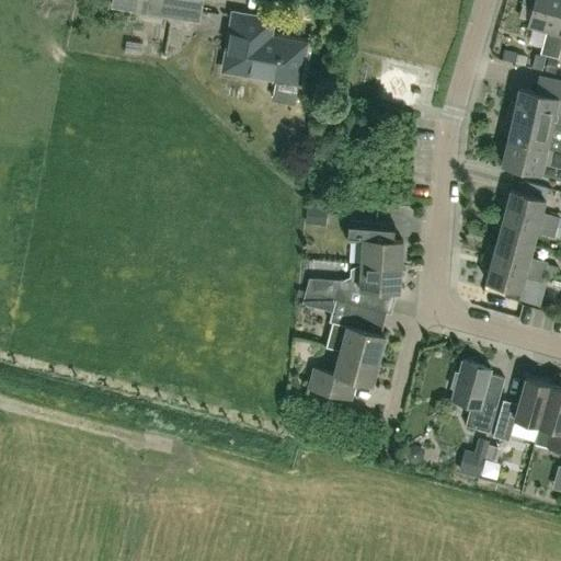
[(112,0),(112,2),(199,19),(202,0),(112,0)]
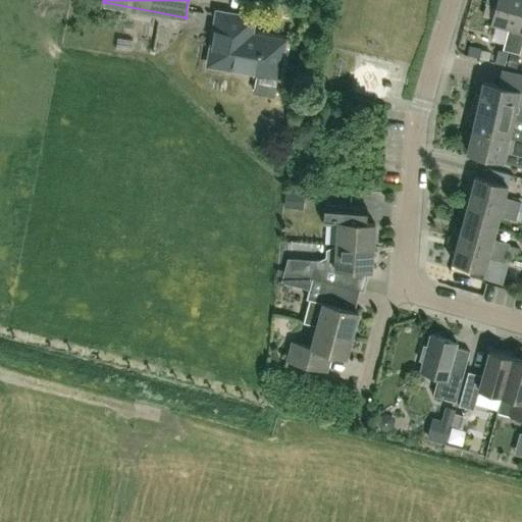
[(511,52),(521,7),(521,0),(497,0),(490,24),(508,30),(502,50),(511,52)]
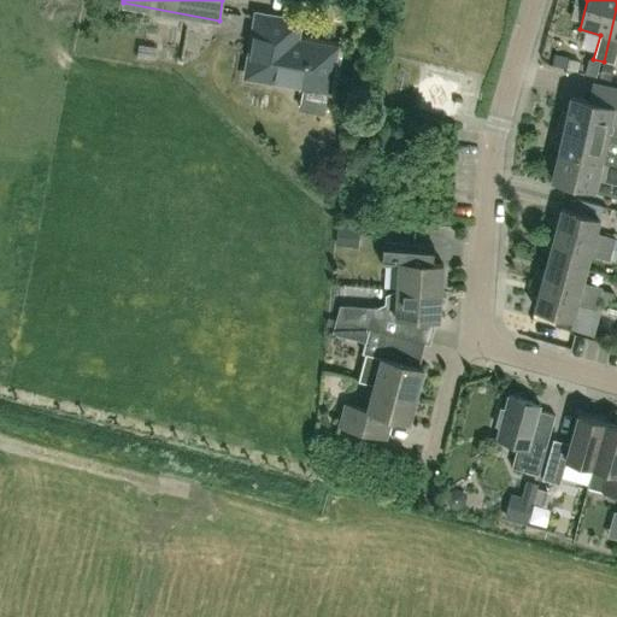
[(616,9),(604,62),(613,64),(616,50),(616,9)]
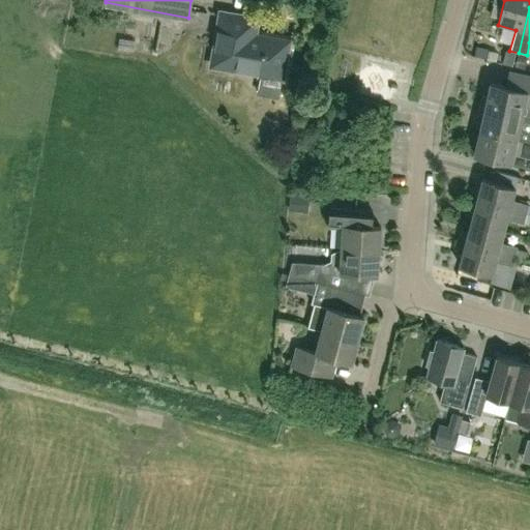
[(256,19),(222,12),(212,63),(282,76),(288,41),(264,37),(263,40),(253,38),(256,19)]
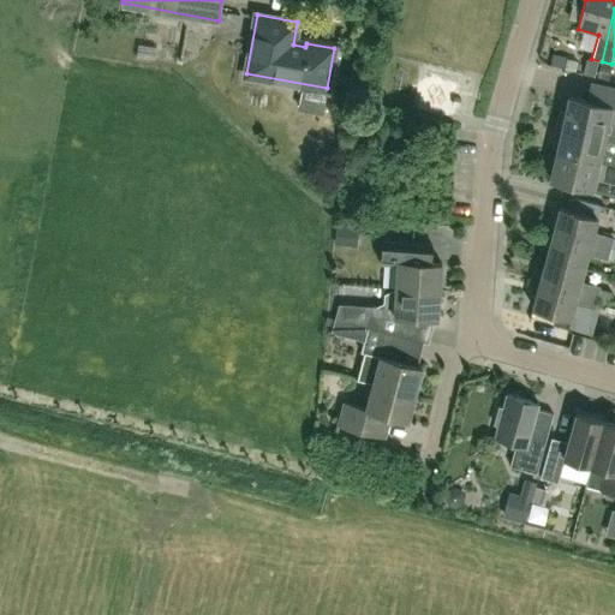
[(578,60),(567,58),(565,69),(575,71),(578,60)]
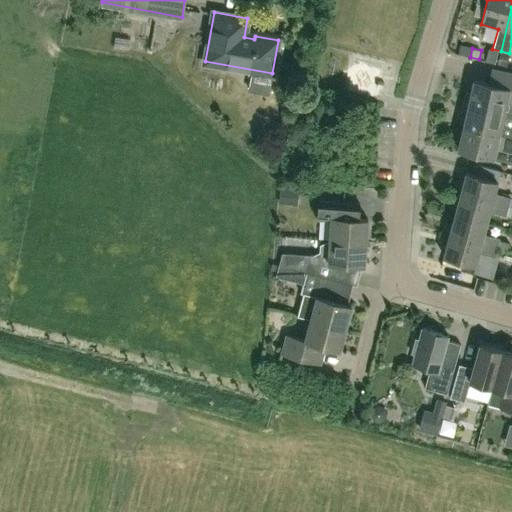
[(497,52),(488,49),(485,61),(494,64),(497,52)]
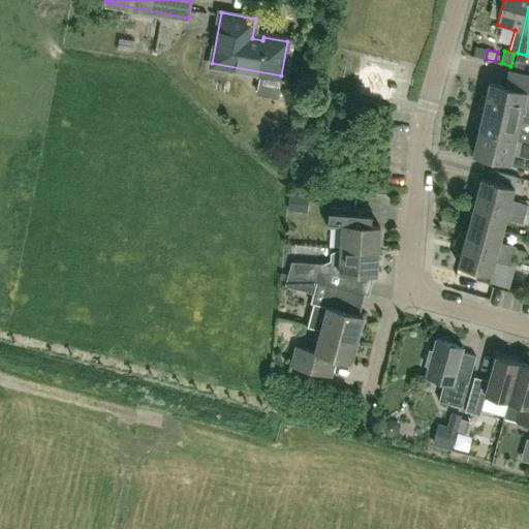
[(481,96),(479,107),(528,119),(528,74),(512,71),(510,83),(508,82),(505,85),(504,87),(489,83),(486,97),(481,96)]
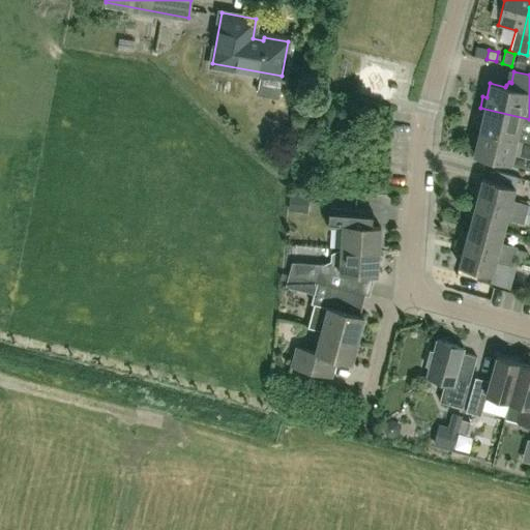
[(529,119),(480,108),(478,117),(482,117),(479,131),(529,143),(529,119)]
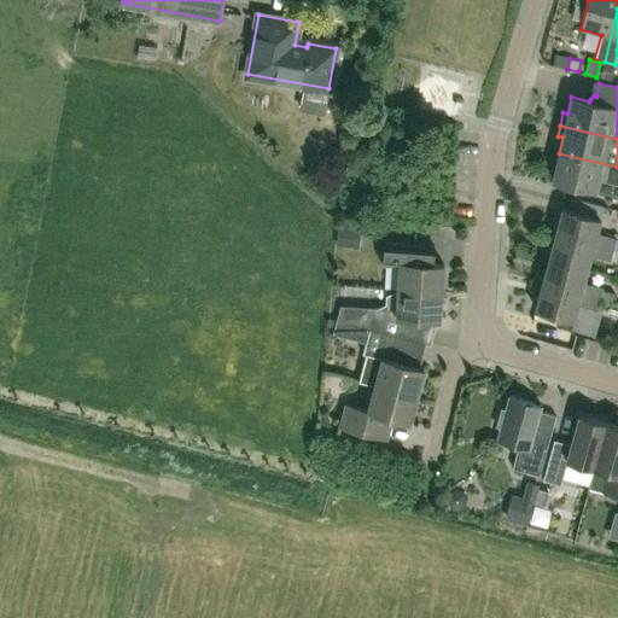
[(617,167),(559,153),(552,180),(593,190),(592,193),(617,199),(617,167)]
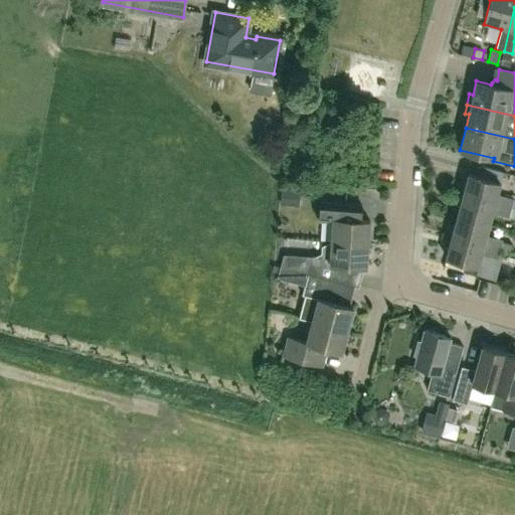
[(458,184),(456,194),(509,208),(512,199),(495,194),(498,183),(467,175),(464,186),(458,184)]
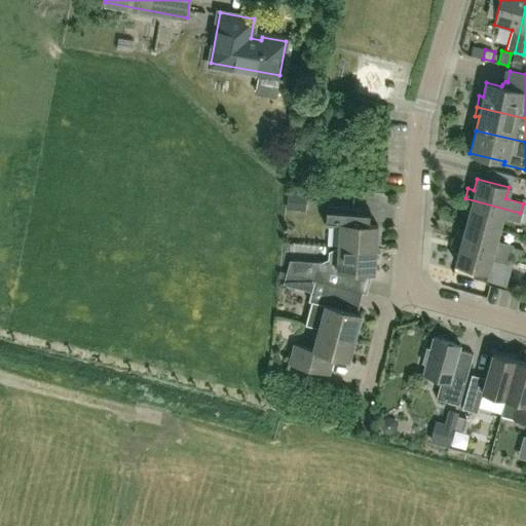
[(520,213),(465,198),(462,208),(470,210),(466,221),(498,229),(501,218),(518,222),(520,213)]
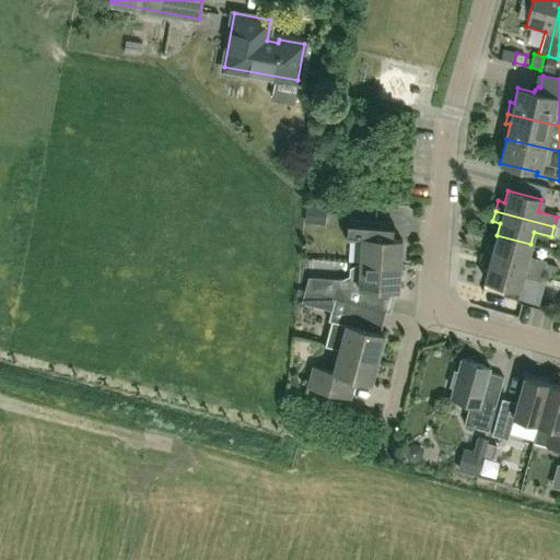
[(394,240),(395,222),(348,219),(347,236),(362,237),(360,263),(399,265),(400,240),(394,240)]
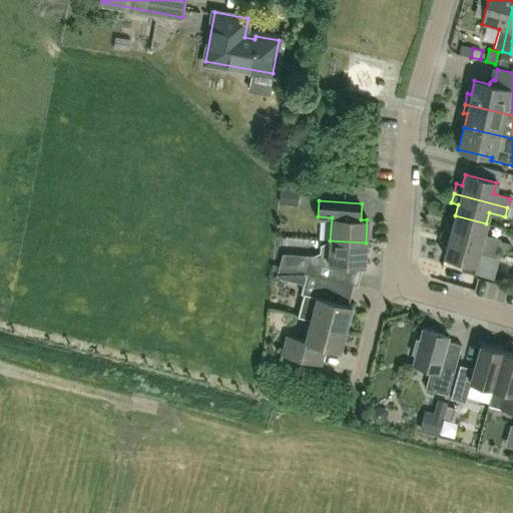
[(446,224),(443,233),(497,248),(499,238),(483,234),(486,223),(455,215),(452,226),(446,224)]
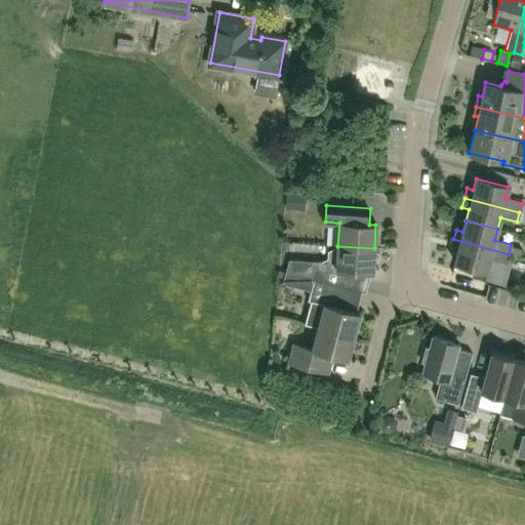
[(509,254),(453,239),(451,249),(457,250),(454,263),(486,271),(489,259),(506,264),(509,254)]
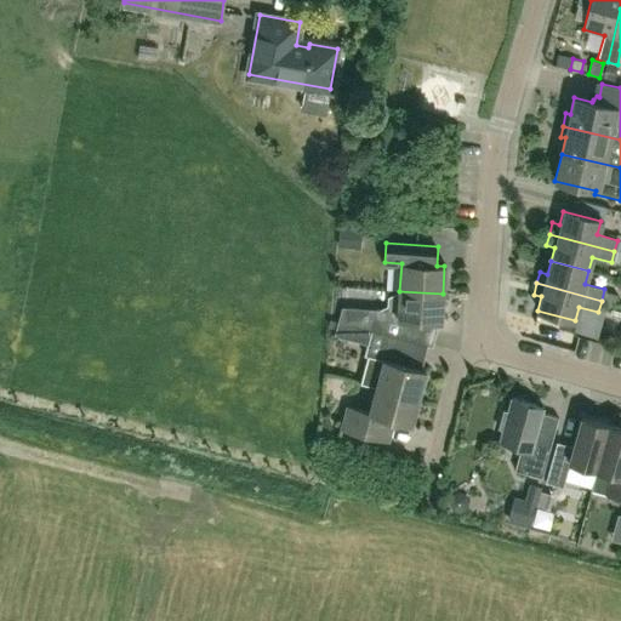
[(616,292),(604,289),(602,298),(614,302),(616,292)]
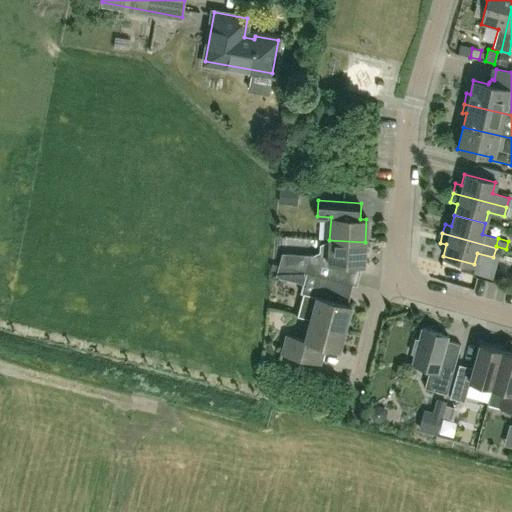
[(320,245),(320,256),(309,255),(307,273),(329,279),(333,280),(337,263),(363,265),(365,242),(329,240),(329,241),(320,245)]
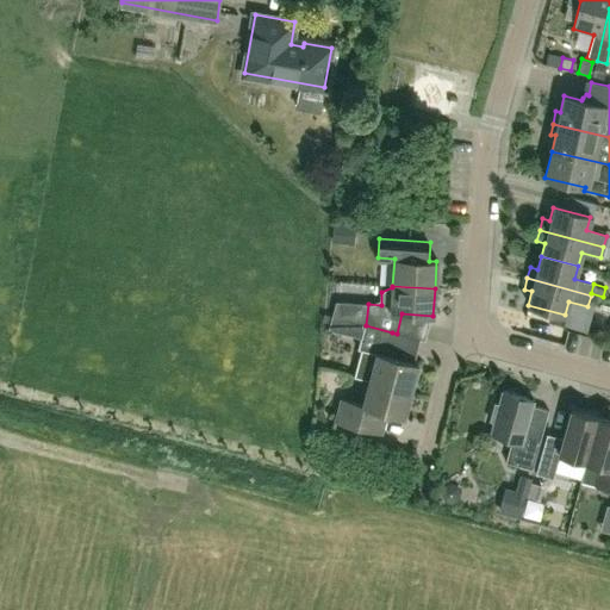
[(358,349),(361,350),(355,377),(369,380),(368,381),(410,392),(417,365),(386,356),(392,332),(366,325),(363,324),(358,349)]
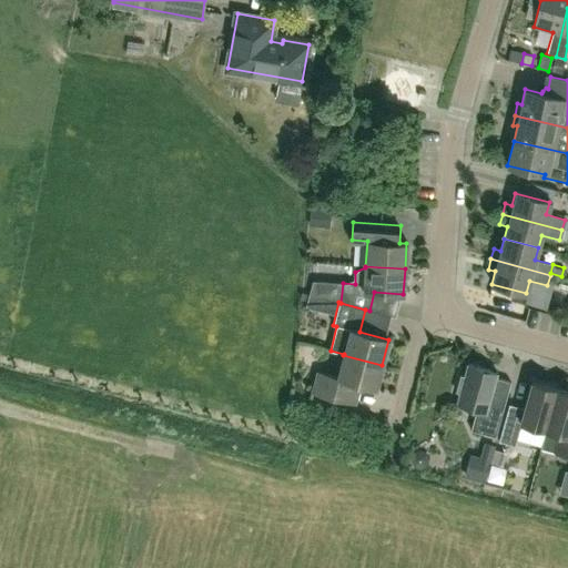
[(382,365),(343,355),(337,377),(317,372),(312,393),(354,404),(359,384),(375,388),(382,365)]
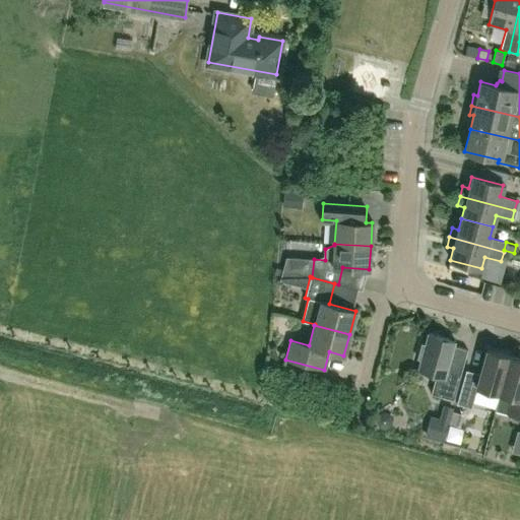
[(452,400),(466,350),(453,346),(454,341),(429,334),(426,345),(421,343),(417,360),(420,361),(418,371),(437,376),(432,394),(452,400)]
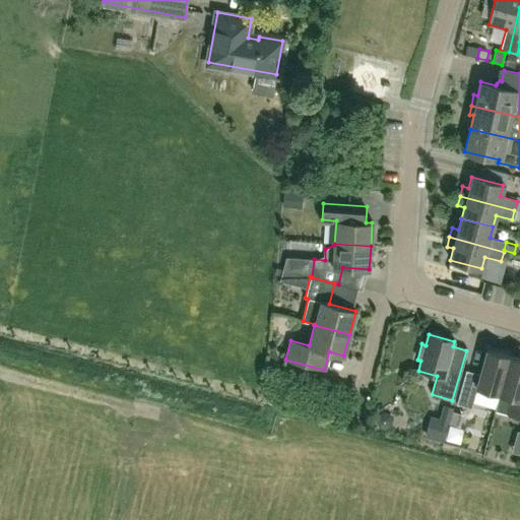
[(496,409),(510,356),(486,350),(479,375),(465,371),(456,403),(471,407),(477,386),(500,392),(495,409),(496,409)]
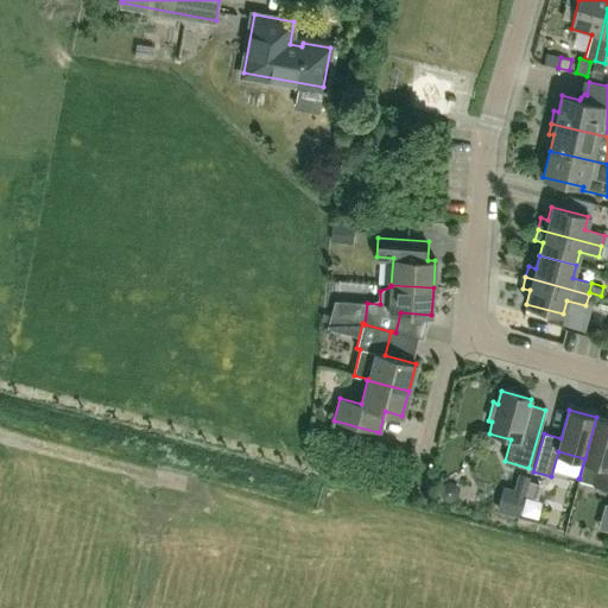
[(607,419),(596,417),(580,479),(607,486),(607,419)]
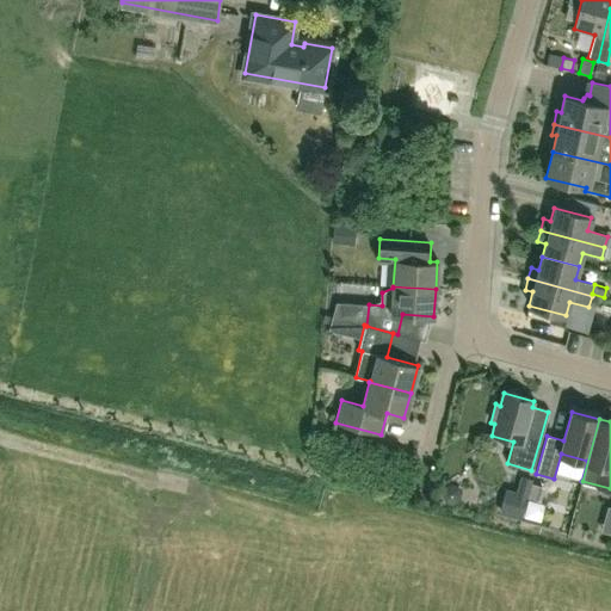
[(532,483),(529,498),(542,500),(545,487),(532,483)]
